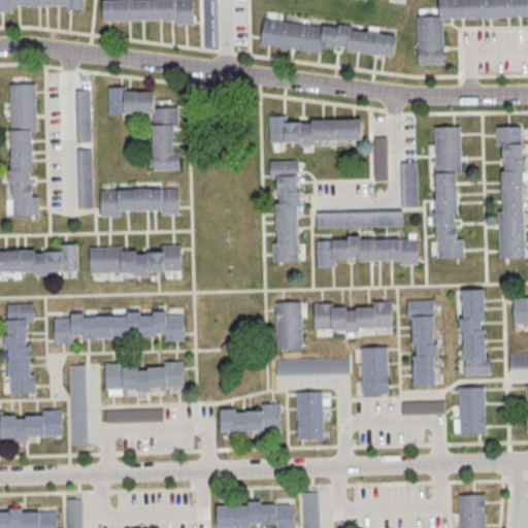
[(0,0),(81,0),(81,10),(65,11),(65,6),(10,8),(10,13),(0,13),(0,0)]
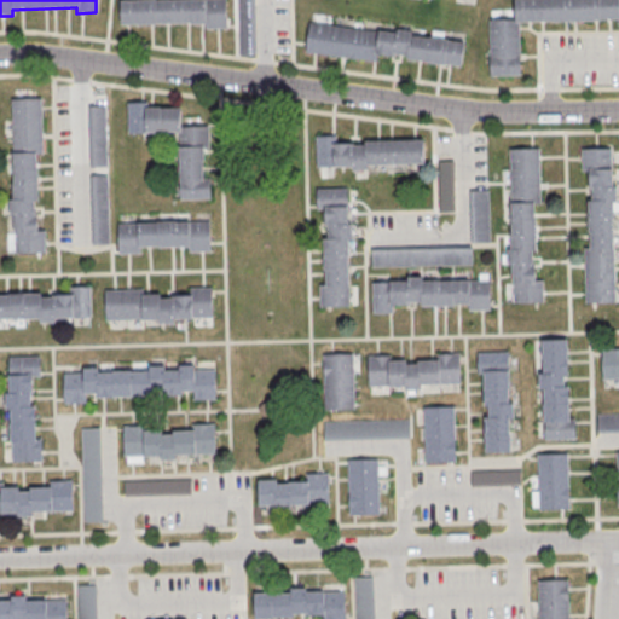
[(117,4),(223,0),(224,30),(202,32),(202,24),(119,28),(117,4)]
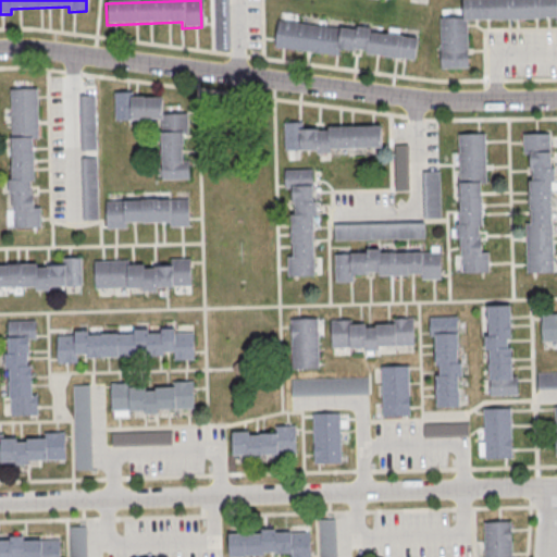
[(212,0),(213,51),(229,51),(226,0),(212,0)]
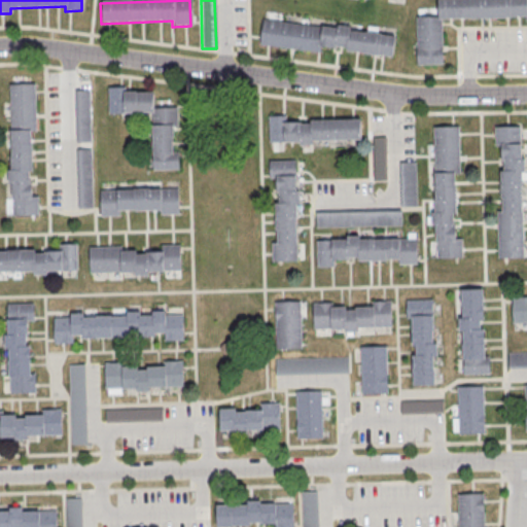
[(436,0),(526,0),(526,23),(525,24),(525,18),(441,21),(442,65),(416,66),(415,18),(437,18),(436,0)]
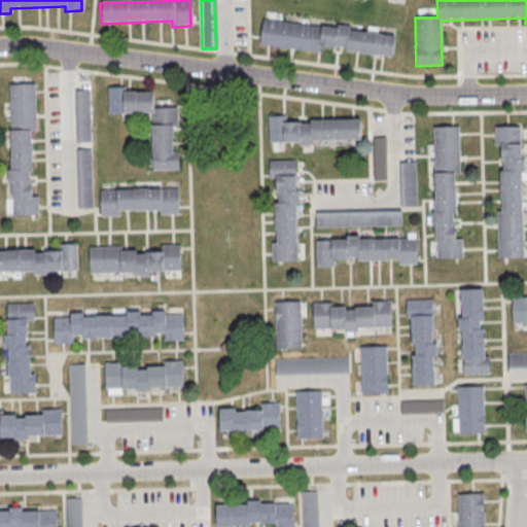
[(258,46),(261,21),(337,31),(337,27),(349,28),(349,31),(364,33),(364,34),(394,37),(391,58),(345,53),(345,49),(337,48),(337,49),(320,48),(319,55),(299,51),(258,46)]
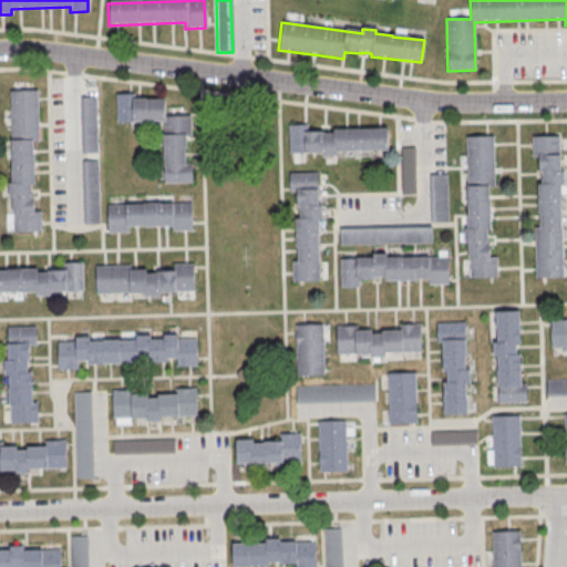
[(37,92),(9,93),(11,185),(7,185),(7,198),(10,198),(11,215),(12,215),(12,234),(40,233),(40,213),(32,213),(32,196),(30,196),(30,186),(34,186),(33,156),(32,156),(32,143),(38,143),(37,92)]
